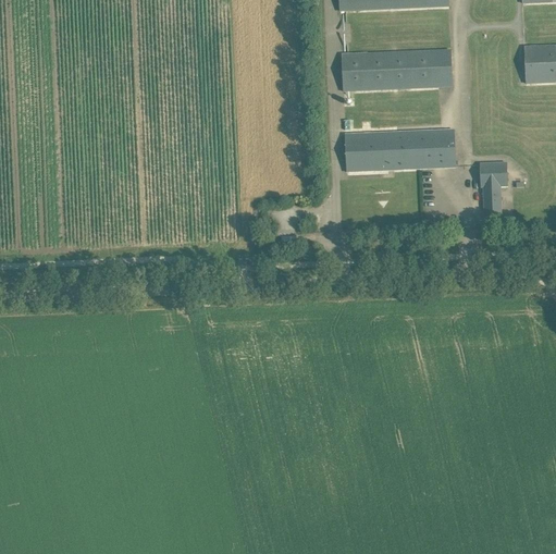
[(338,0),(340,10),(448,5),(447,0),(338,0)]
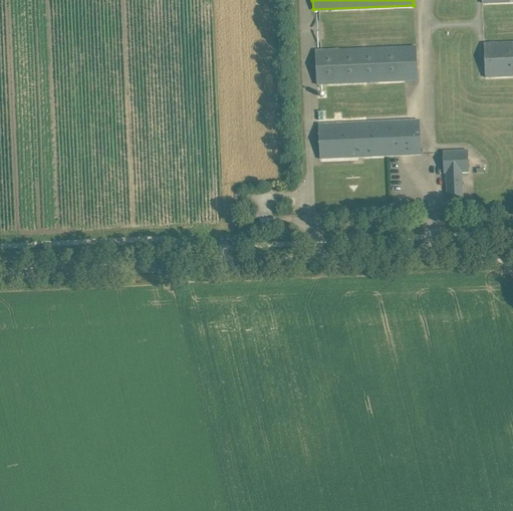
[(512,73),(512,38),(483,40),(484,75),(512,73)]
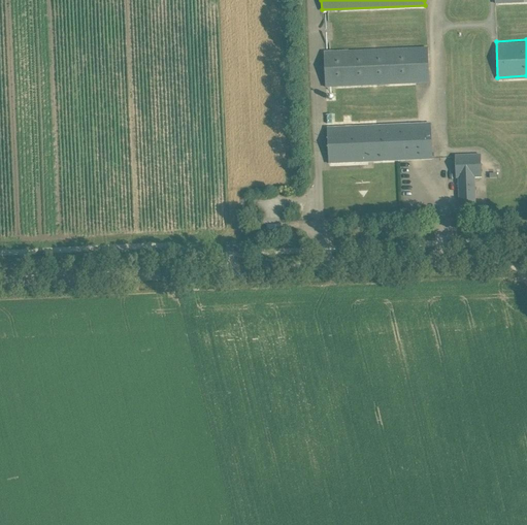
[(325,86),(428,81),(426,46),(323,52),(325,86)]
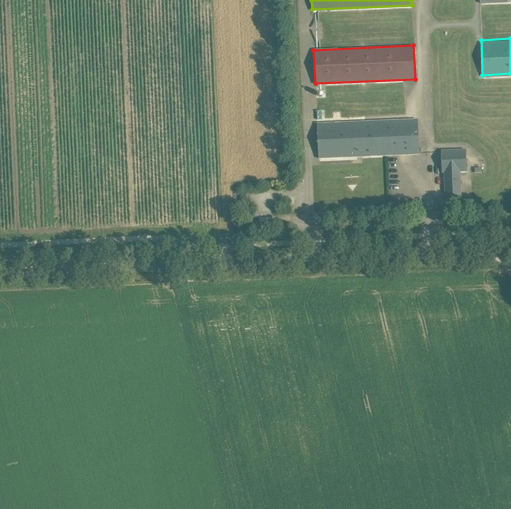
[(318,158),(418,154),(417,120),(317,124),(318,158)]
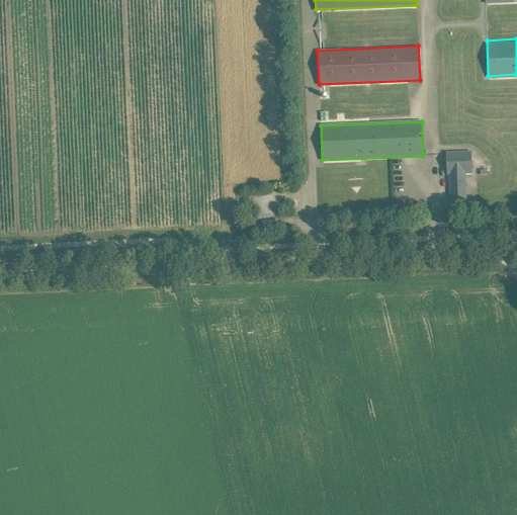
[(465,201),(465,196),(464,171),(470,171),(470,149),(446,150),(447,172),(448,172),(449,202),(465,201)]
